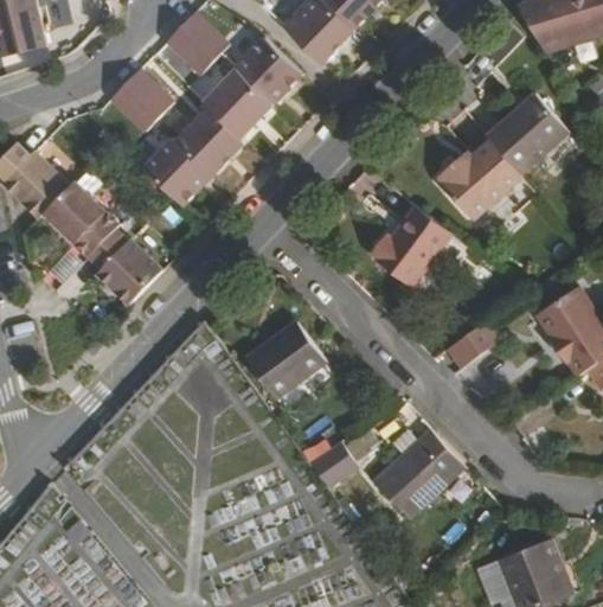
[(0,58),(42,48),(31,0),(0,0),(0,58)]
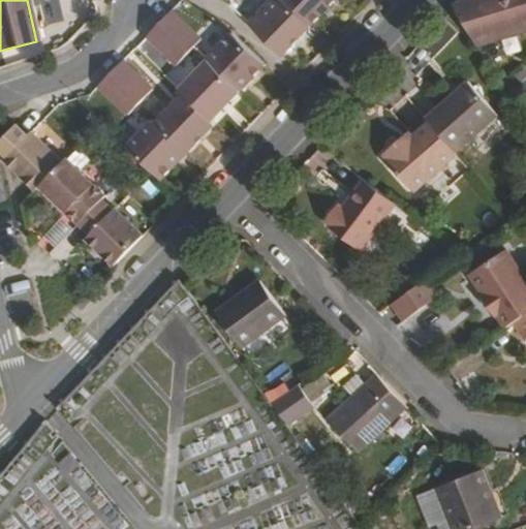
[(276,58),(306,29),(278,0),(268,0),(244,25),(276,58)]
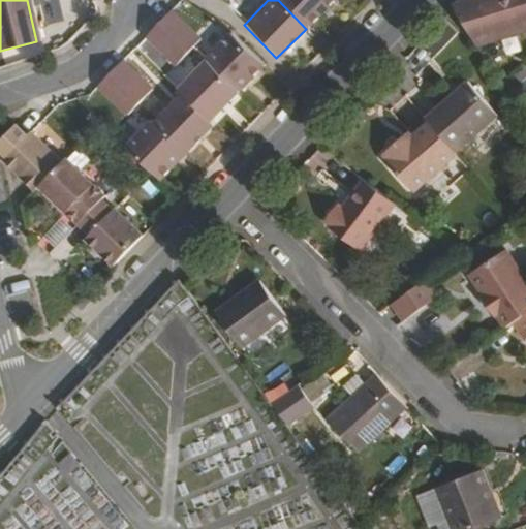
[(278,0),(306,29),(334,0),(278,0)]
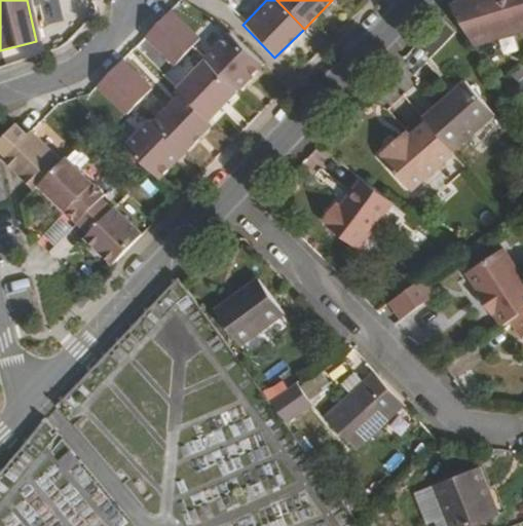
[(522,0),(455,0),(449,6),(473,42),(522,28),(522,0)]
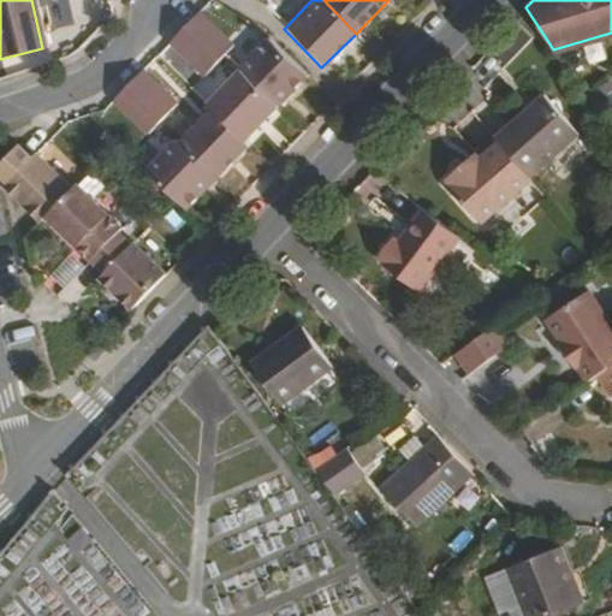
[(229,48),(195,15),(165,43),(198,77),(213,61),(229,48)]
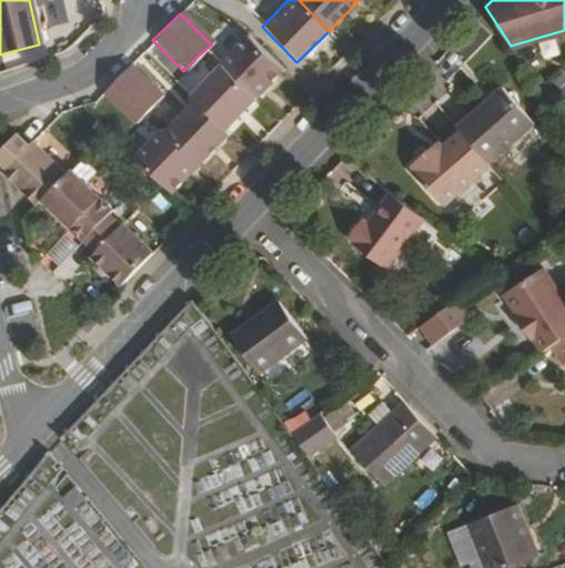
[(252,99),(280,72),(243,37),(217,64),(222,70),(252,99)]
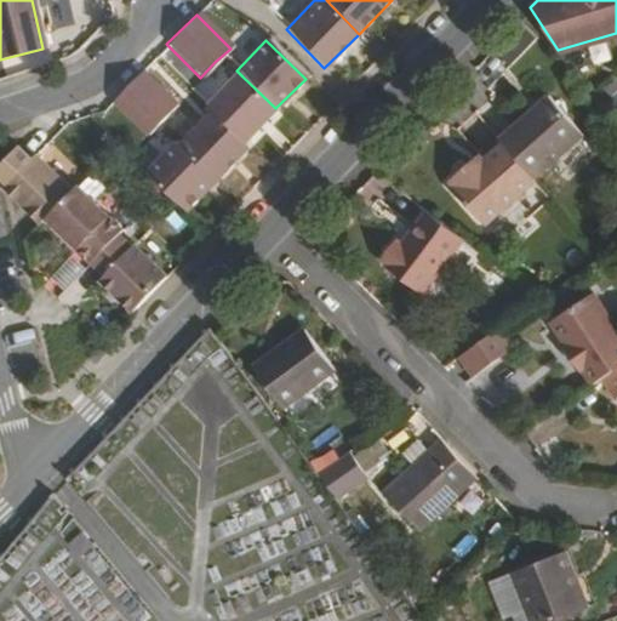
[(137,73),(108,103),(143,137),(155,125),(158,123),(172,107),(137,73)]
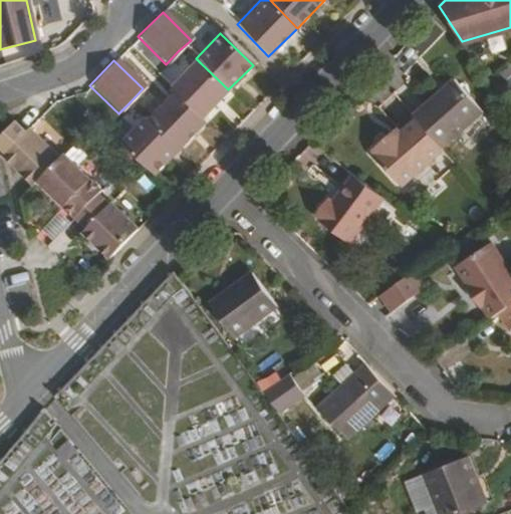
[(205,123),(233,95),(228,89),(201,63),(172,91),(174,93),(205,123)]
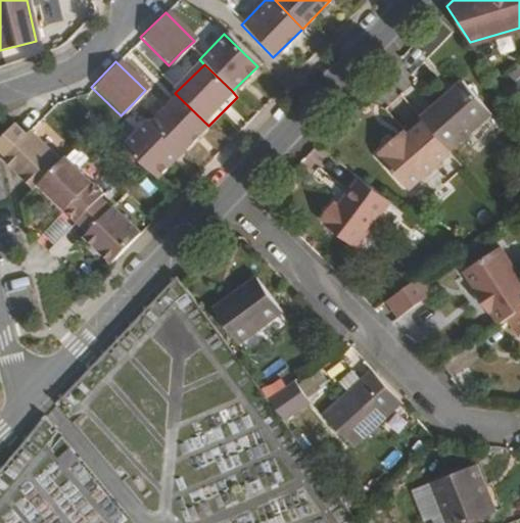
[(463,82),(420,117),(423,122),(450,151),(490,115),(463,82)]
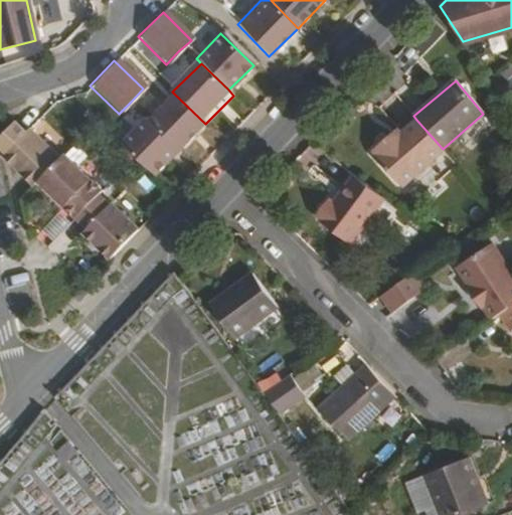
[(176,152),(205,124),(174,94),(146,122),(176,152)]
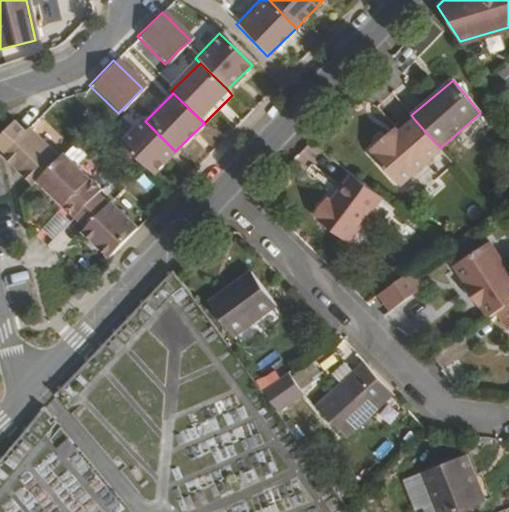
[(131,156),(150,176),(175,151),(145,121),(142,118),(117,143),(131,156)]
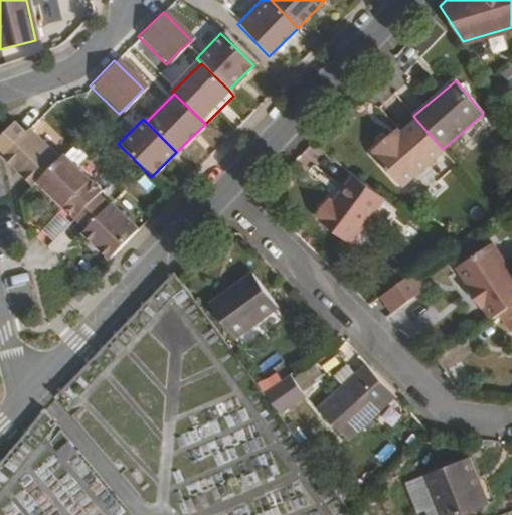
[(443,149),(416,120),(401,134),(398,131),(374,152),(376,155),(374,157),(401,187),(444,151),(443,149)]
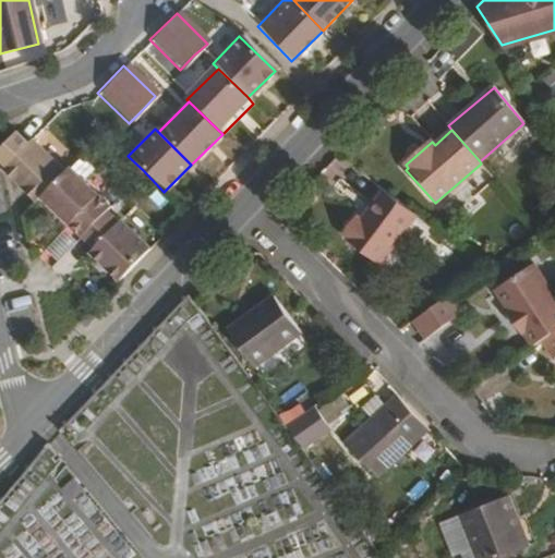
[(0,172),(31,203),(36,197),(60,174),(26,140),(22,143),(11,132),(0,143),(0,166),(1,167),(0,168),(0,172)]
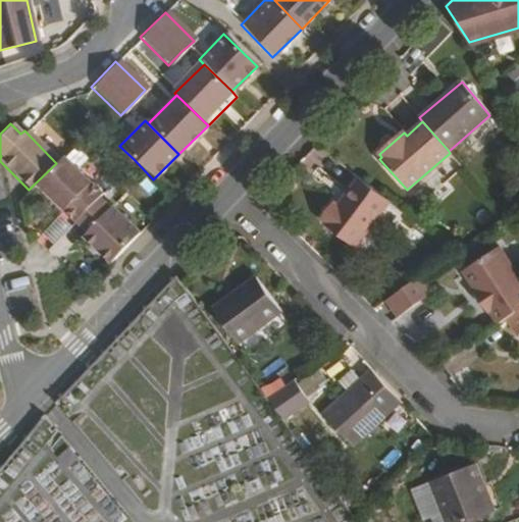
[(34,185),(71,223),(94,200),(98,196),(61,158),(56,163),(34,185)]
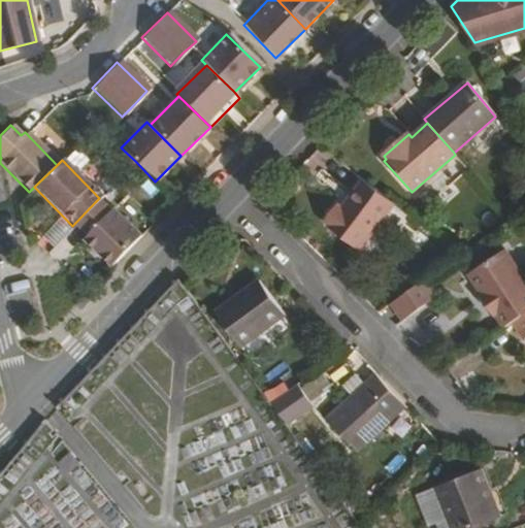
[(395,204),(364,180),(341,209),(337,205),(325,221),(330,225),(328,228),(358,252),(395,204)]
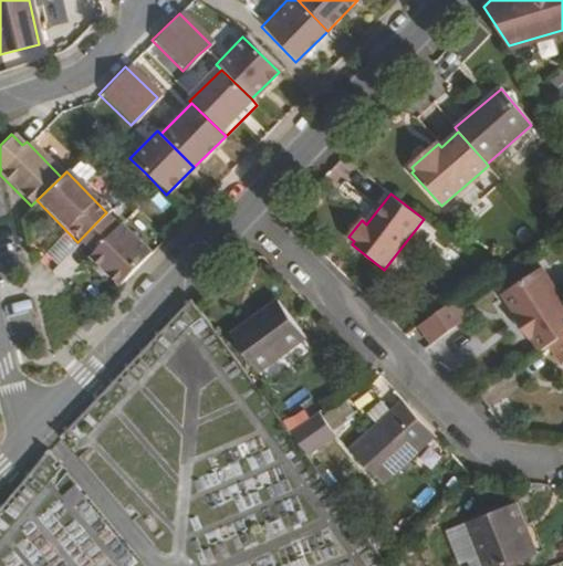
[(84,259),(113,287),(145,255),(116,227),(114,228),(102,217),(77,242),(89,253),(84,259)]
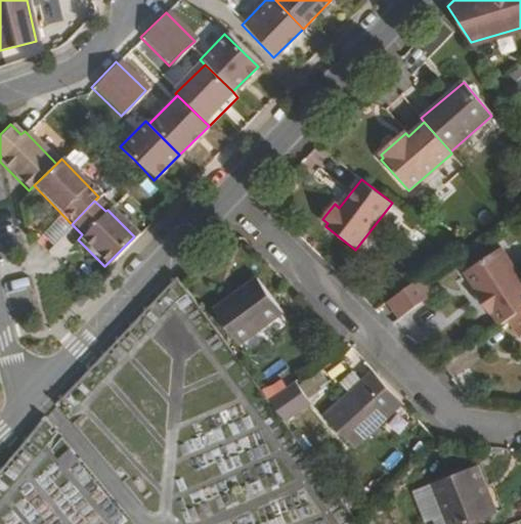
[(492,312),(501,324),(506,320),(520,310),(520,277),(502,249),(467,271),(480,293),(478,294),(490,314),(492,312)]
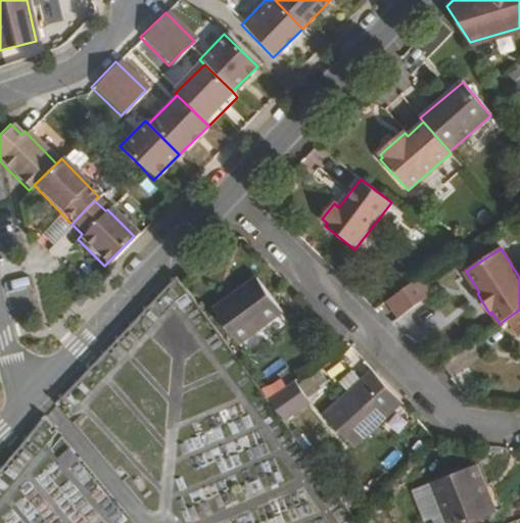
[(385,299),(398,316),(440,287),(429,271),(385,299)]
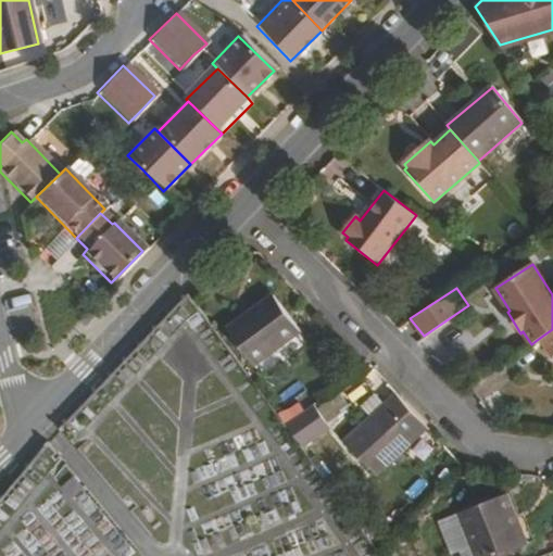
[(10,320),(26,316),(21,294),(3,300),(10,320)]
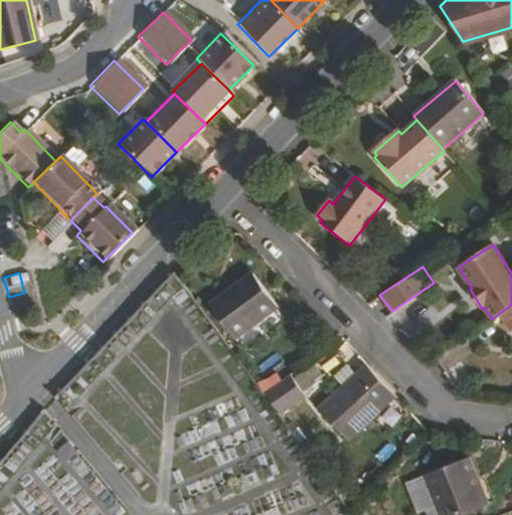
[(274,306),(250,273),(206,303),(231,337),(274,306)]
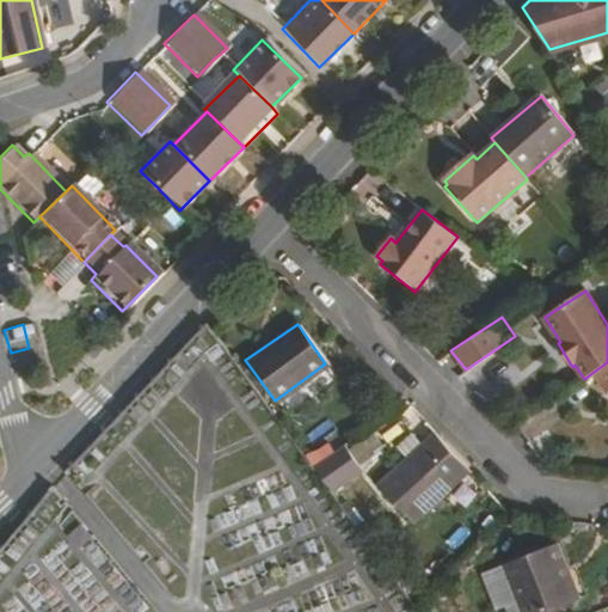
[(607,362),(590,374),(603,393),(607,390),(607,362)]
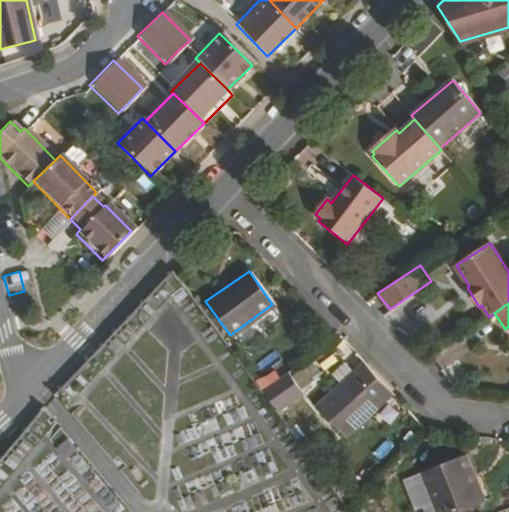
[(345,437),(392,394),(363,362),(315,405),(345,437)]
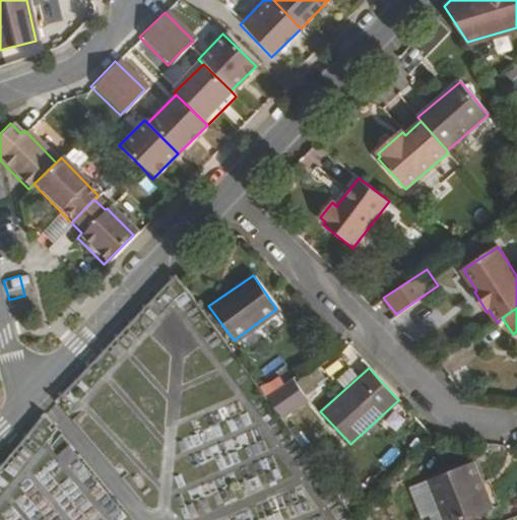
[(291,376),(263,395),(278,414),(305,397),(291,376)]
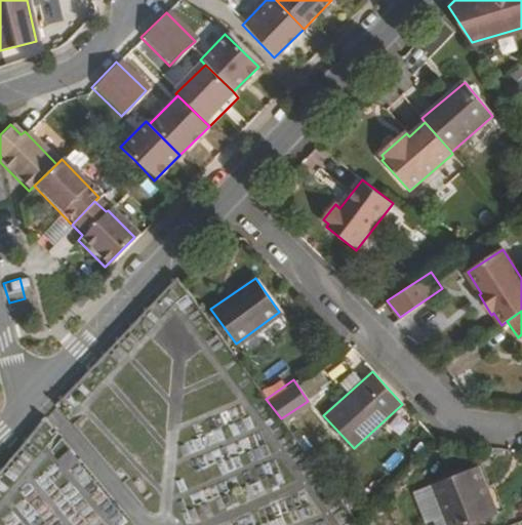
[(462,524),(482,517),(487,515),(479,489),(484,486),(477,465),(431,483),(445,524),(462,524)]
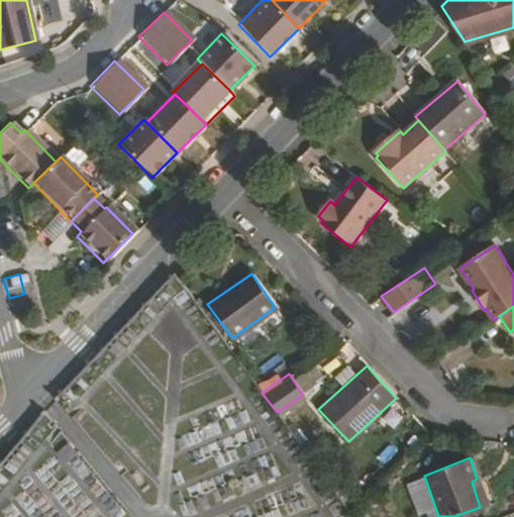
[(426,516),(438,516),(424,476),(405,485),(416,516),(425,513),(426,516)]
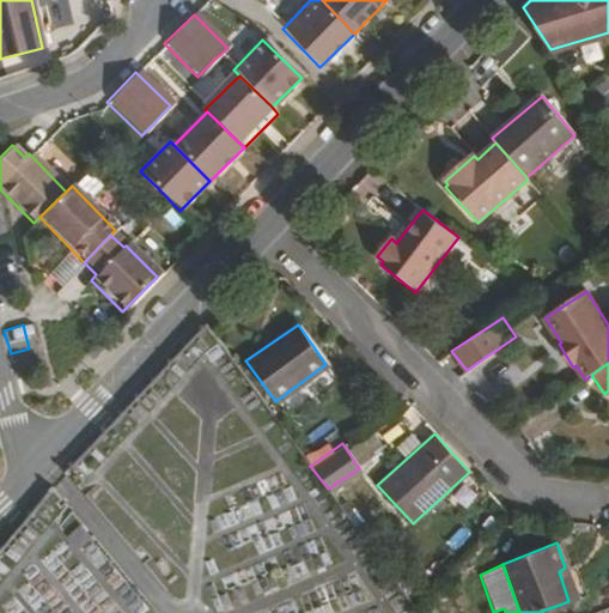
[(559,571),(568,601),(577,598),(565,568),(559,571)]
